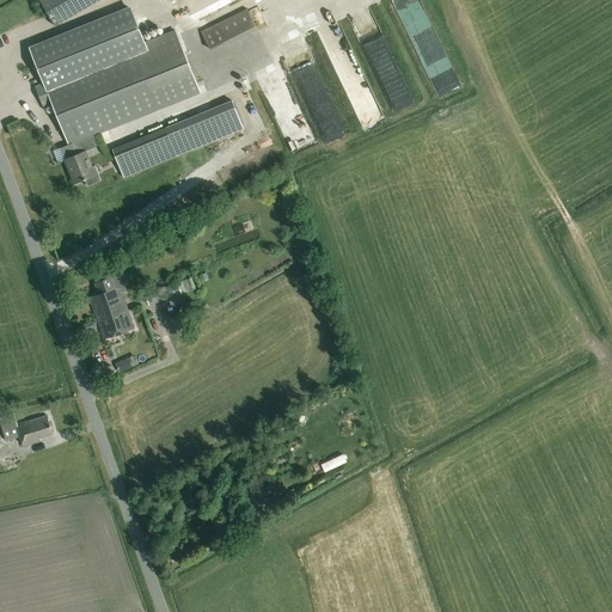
[(40,0),(55,28),(101,0),(40,0)]
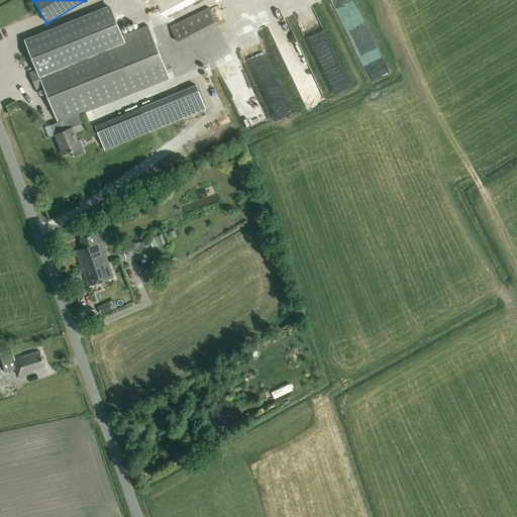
[(157,0),(164,15),(190,4),(188,0),(157,0)]
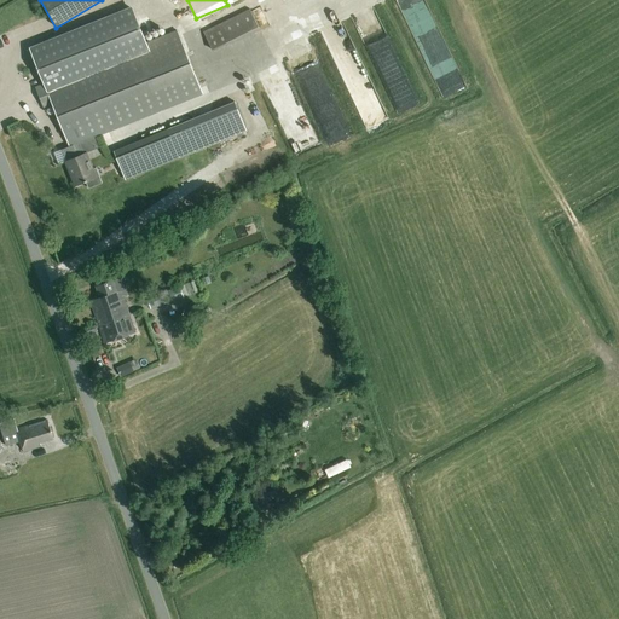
[(252,7),(204,29),(213,47),(260,25),(252,7)]
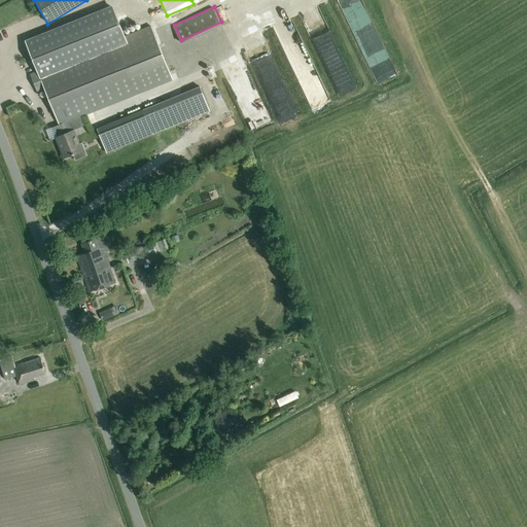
[(112,8),(26,43),(38,72),(31,75),(38,93),(45,90),(60,125),(54,128),(57,137),(56,137),(65,159),(73,155),(75,162),(88,156),(81,144),(78,145),(69,121),(172,80),(154,37),(153,36),(151,30),(149,26),(124,37),(112,8)]
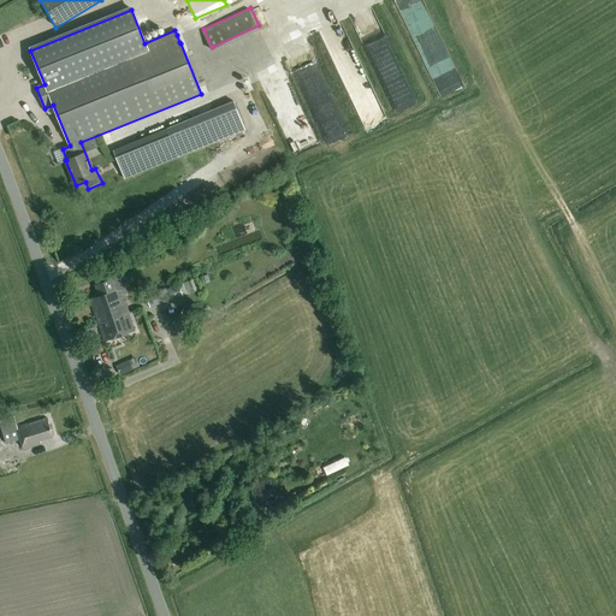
[(403,72),(379,22),(361,30),(385,82),(403,72)]
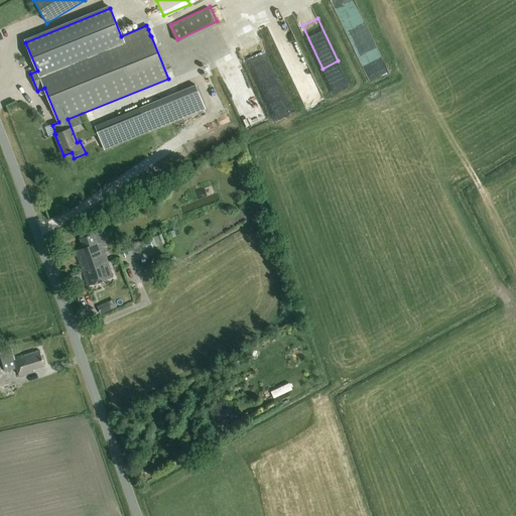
[(233,102),(239,100),(242,112),(247,110),(249,118),(260,115),(252,84),(230,90),(233,102)]
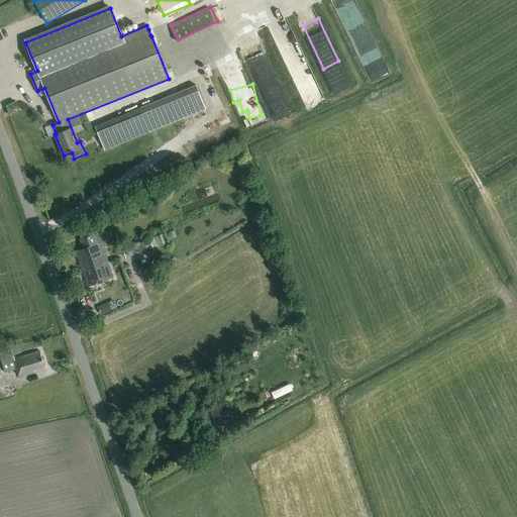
[(268,102),(280,124),(299,114),(287,92),(268,102)]
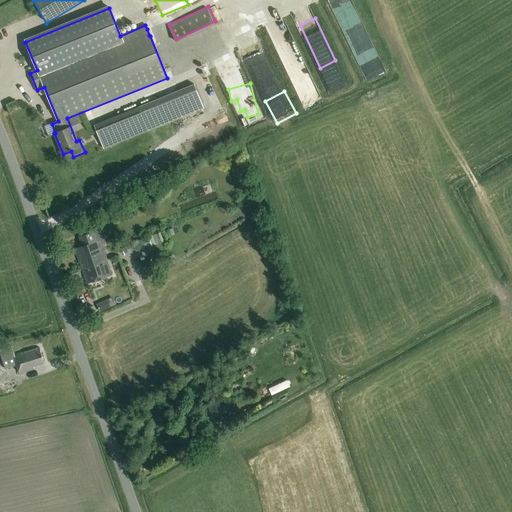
[(139,107),(94,125),(104,149),(149,131),(139,107)]
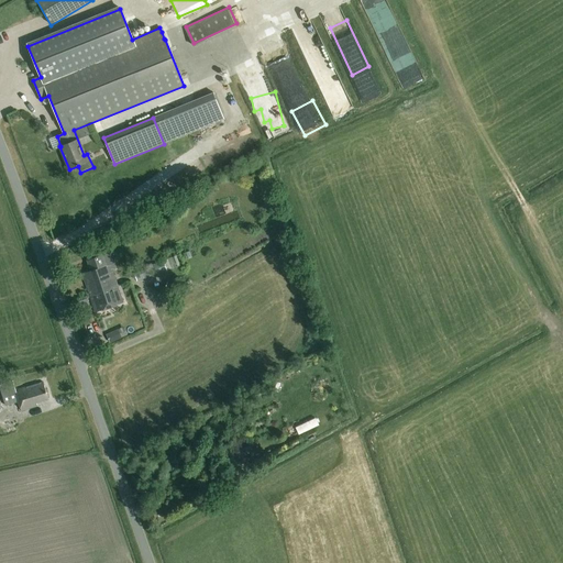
[(229,136),(232,144),(253,133),(250,127),(229,136)]
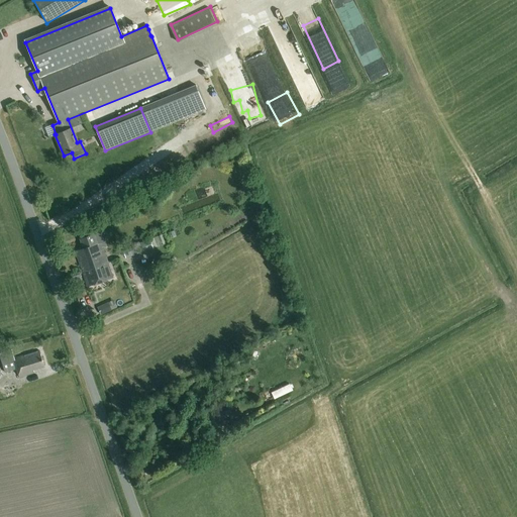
[(195,126),(199,137),(210,133),(207,122),(195,126)]
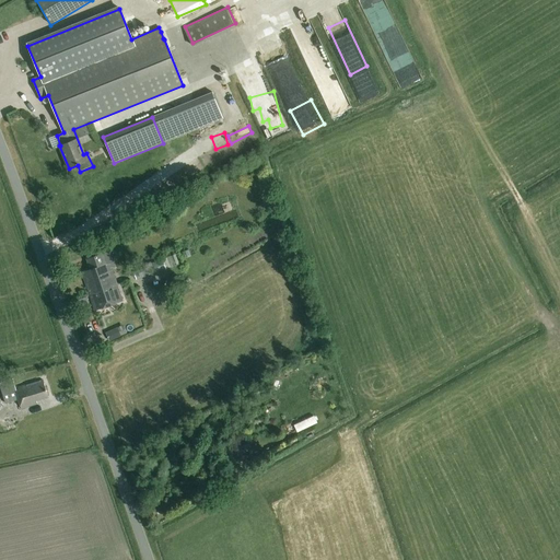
[(95,311),(123,302),(111,268),(115,267),(109,252),(88,259),(91,270),(82,273),(95,311)]
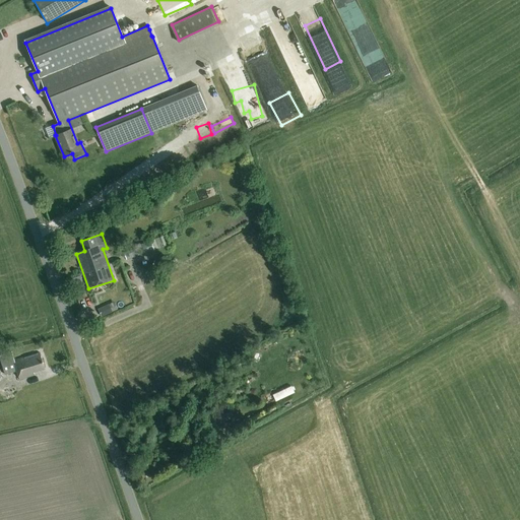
[(150,243),(124,252),(126,259),(153,250),(150,243)]
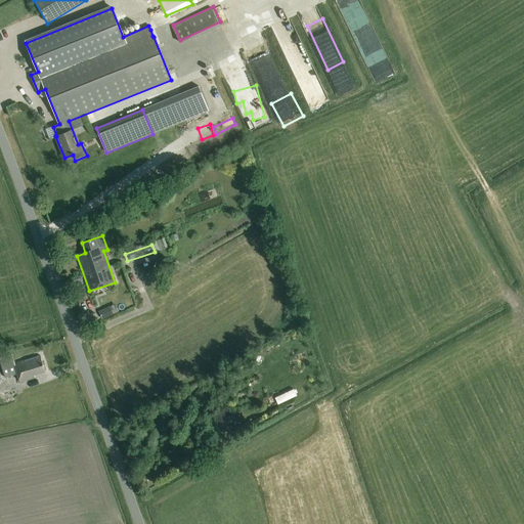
[(156,263),(153,270),(160,273),(163,266),(156,263)]
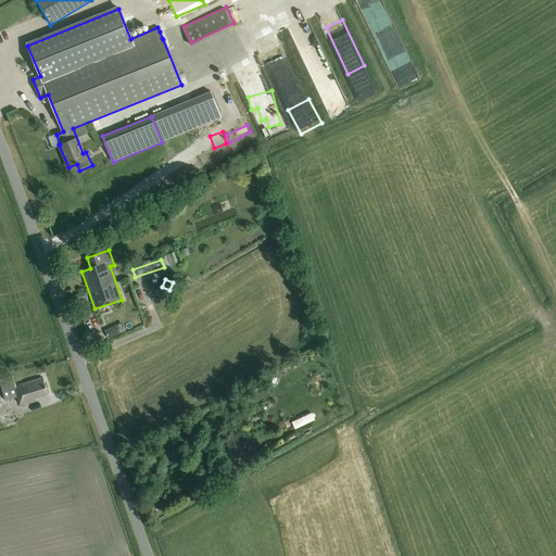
[(86,295),(76,300),(77,304),(88,301),(86,295)]
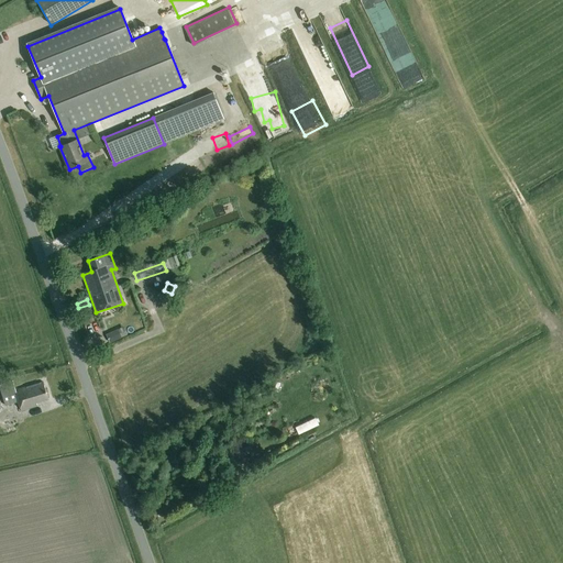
[(118,330),(107,335),(110,343),(122,338),(118,330)]
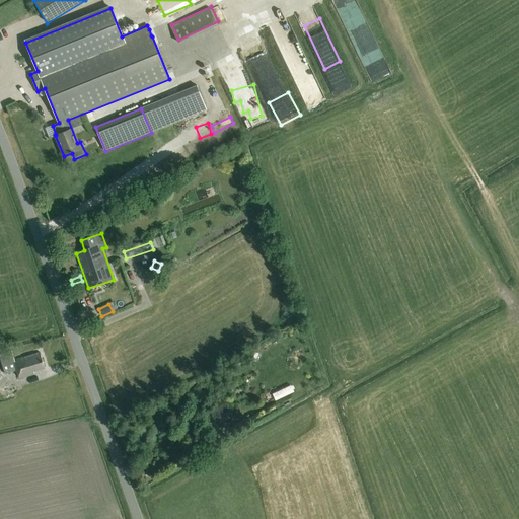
[(3,364),(4,368),(5,372),(16,369),(19,379),(33,375),(32,372),(45,368),(40,353),(14,361),(12,357),(28,352),(27,348),(2,355),(4,364),(3,364)]
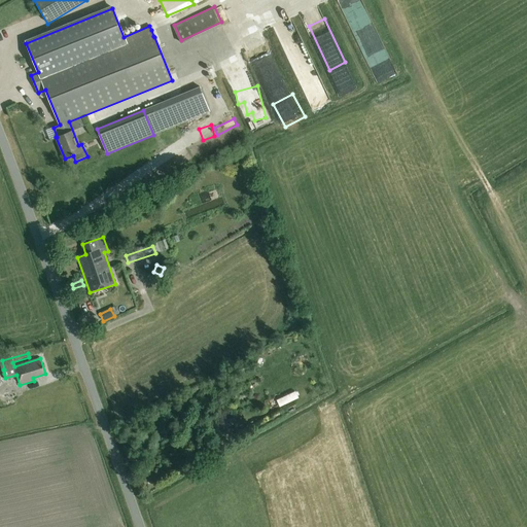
[(223,423),(226,428),(237,423),(234,417),(223,423)]
